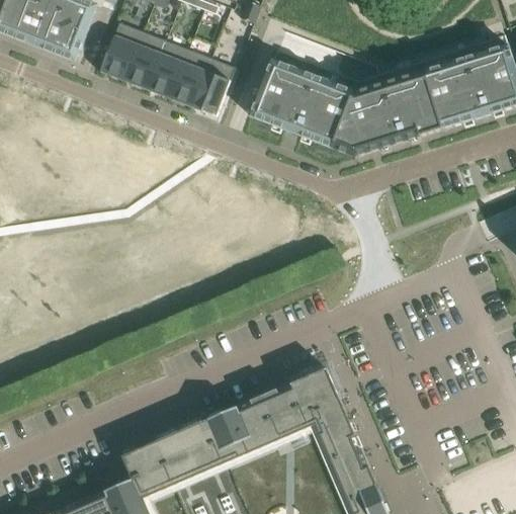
[(0,30),(72,59),(73,59),(74,59),(75,58),(96,5),(95,4),(96,3),(94,2),(89,0),(0,0),(0,30)]
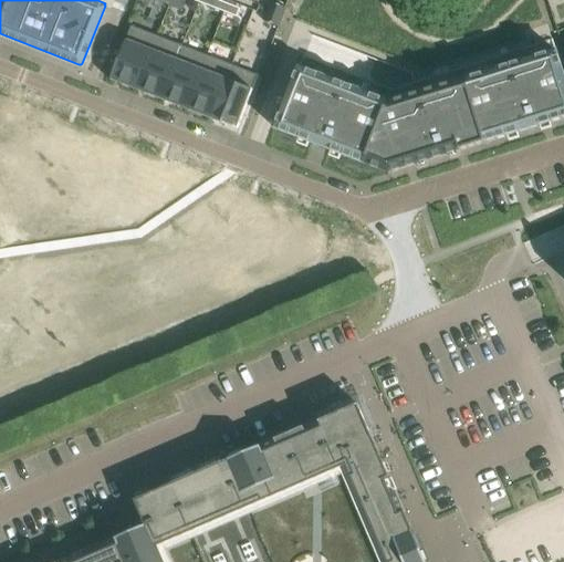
[(225,0),(221,8),(235,12),(238,4),(225,0)]
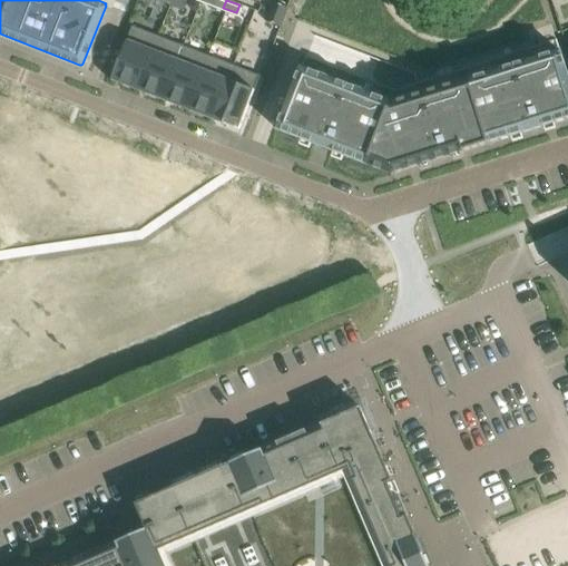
[(270,0),(267,8),(282,13),(285,3),(276,0),(270,0)]
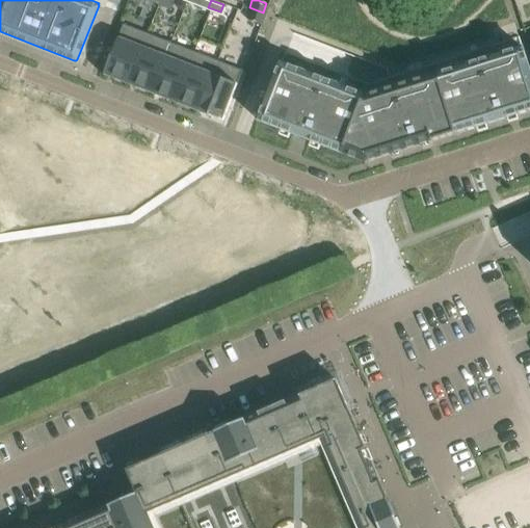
[(249,7),(246,17),(259,22),(263,12),(249,7)]
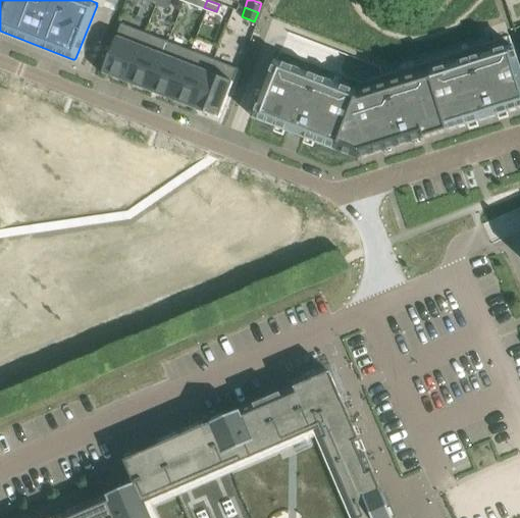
[(118,20),(99,70),(101,70),(101,69),(123,79),(142,30),(118,20)]
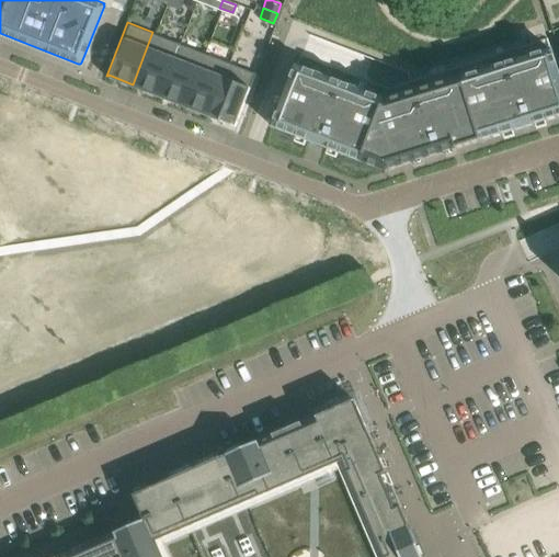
[(152,32),(133,84),(158,94),(178,42),(152,32)]
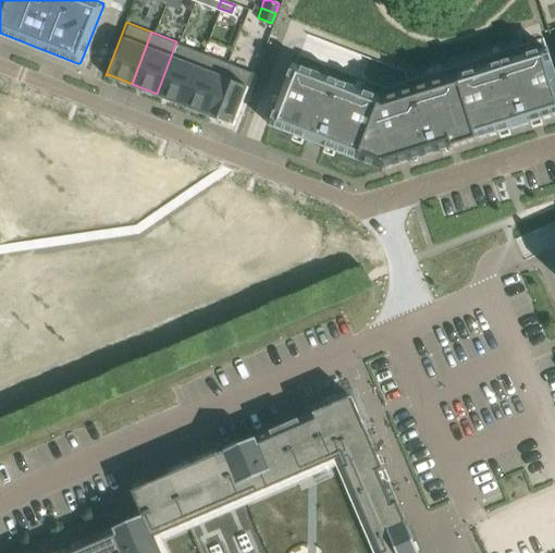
[(176,41),(157,94),(182,103),(201,51),(176,41)]
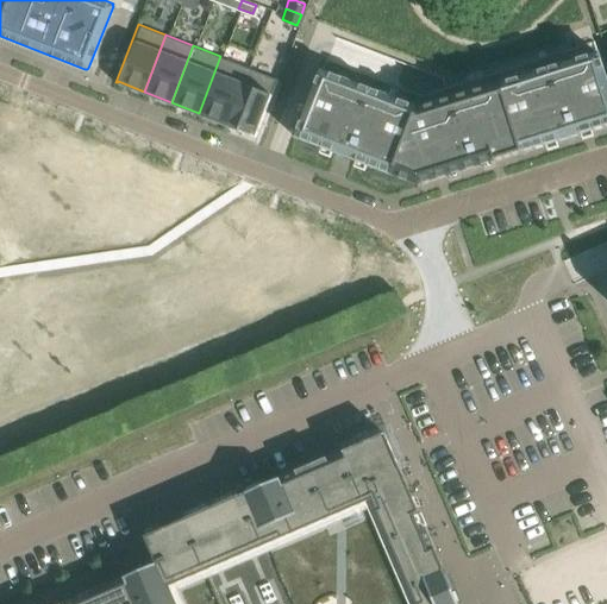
[(295,130),(293,134),(296,136),(388,171),(415,182),(520,149),(606,121),(606,85),(598,55),(596,50),(593,51),(592,51),(499,81),(421,105),(423,105),(418,106),(414,105),(323,69),(319,68),(318,71),(317,71),(294,130),(295,130)]
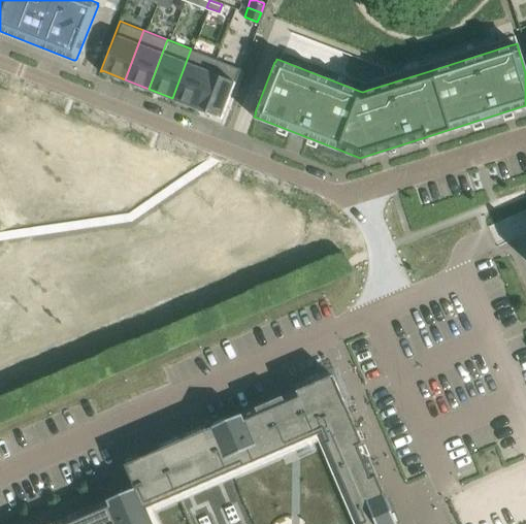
[(191,48),(172,98),(196,107),(216,58),(191,48)]
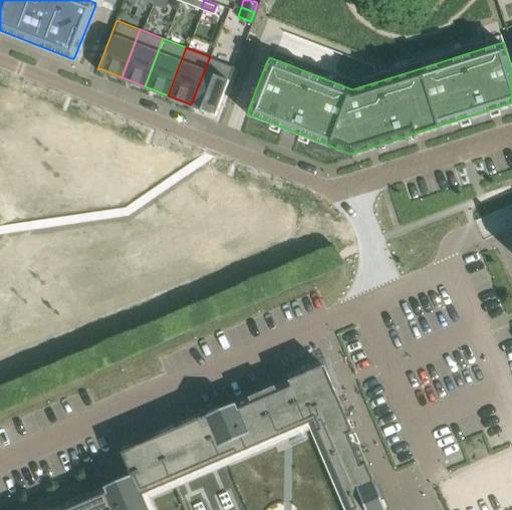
[(210,56),(191,104),(214,113),(233,64),(210,56)]
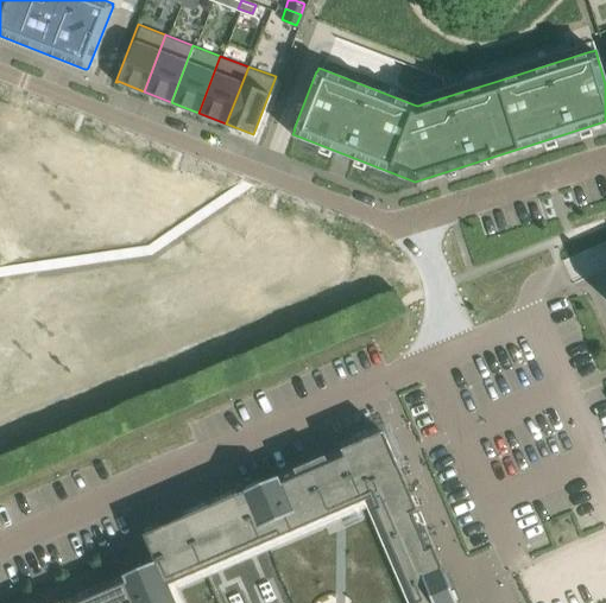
[(153,560),(50,602),(456,602),(382,430),(141,533),(153,560)]
